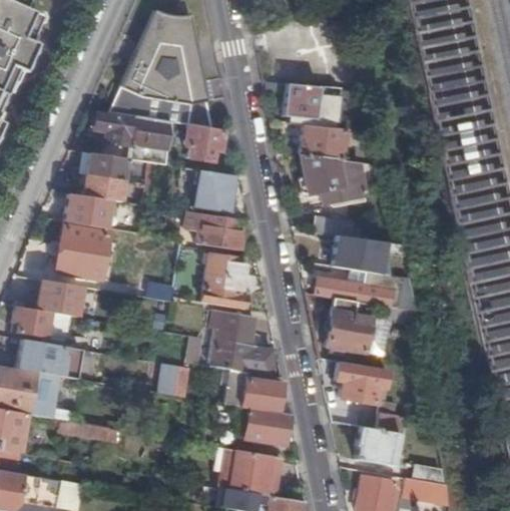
[(0,0),(0,98),(14,66),(21,69),(28,54),(26,50),(13,44),(17,36),(26,40),(26,39),(37,14),(22,7),(14,4),(15,0),(0,0)]
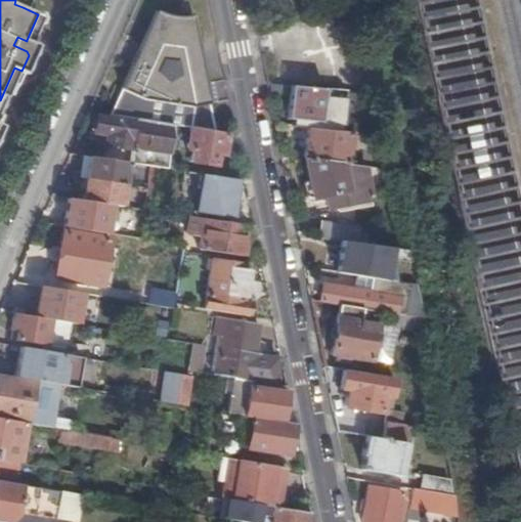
[(163,11),(156,8),(112,113),(136,117),(173,123),(190,126),(217,130),(192,12),(185,13),(179,13),(174,12),(168,12),(163,11)]
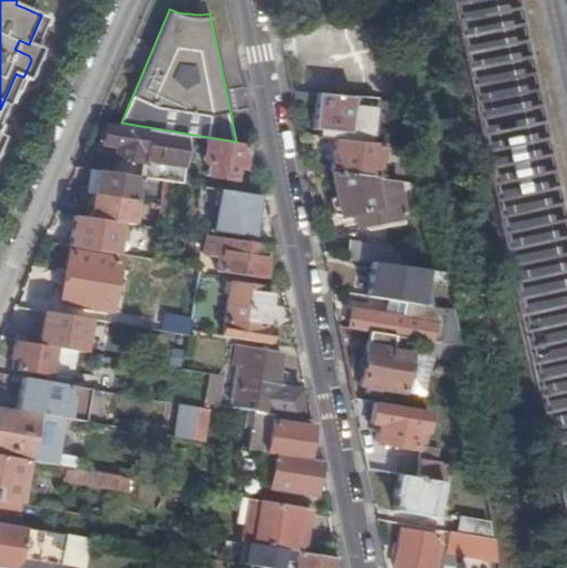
[(353,55),(322,52),(318,91),(363,97),(401,100),(400,99),(387,40),(354,37),(353,55)]
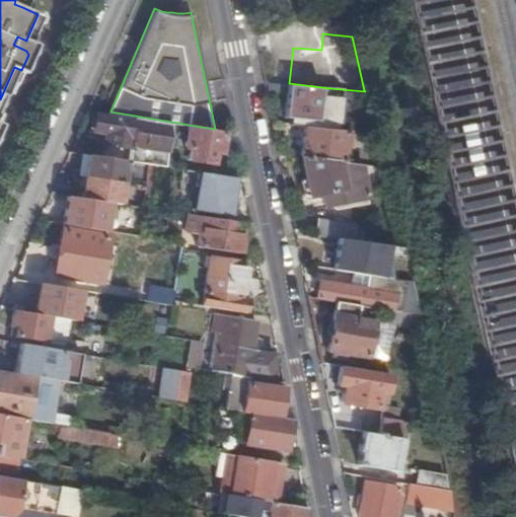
[(26,41),(17,37),(13,45),(26,51),(28,55),(34,43),(26,40),(26,41)]
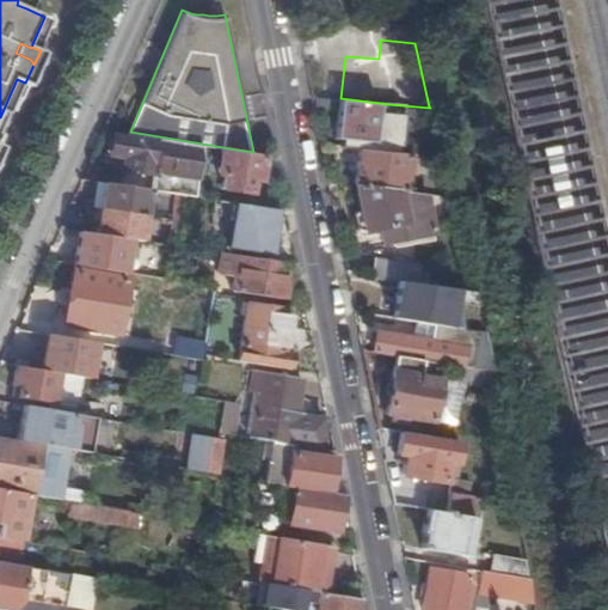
[(336,136),(352,138),(352,146),(360,146),(409,152),(416,153),(417,145),(410,144),(410,142),(385,139),(390,104),(341,98),(336,136)]
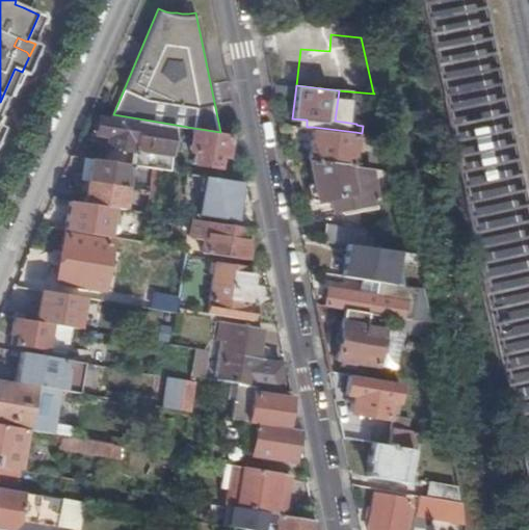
[(372,100),(363,102),(366,114),(375,112),(372,100)]
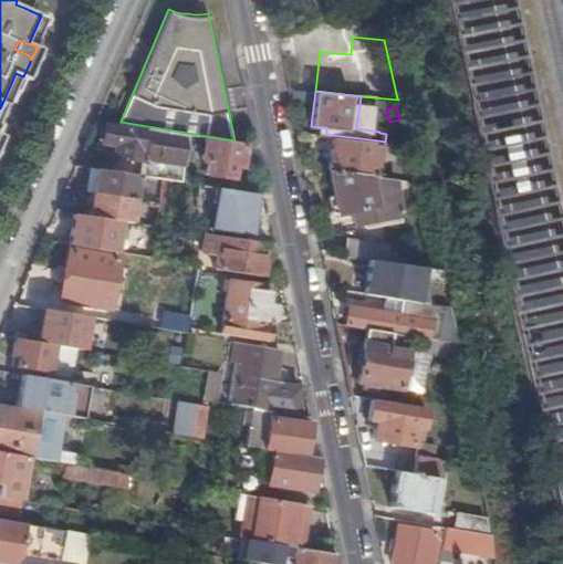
[(116,155),(143,159),(142,174),(162,177),(173,178),(183,180),(187,133),(147,126),(147,129),(106,123),(103,142),(117,144),(116,155)]
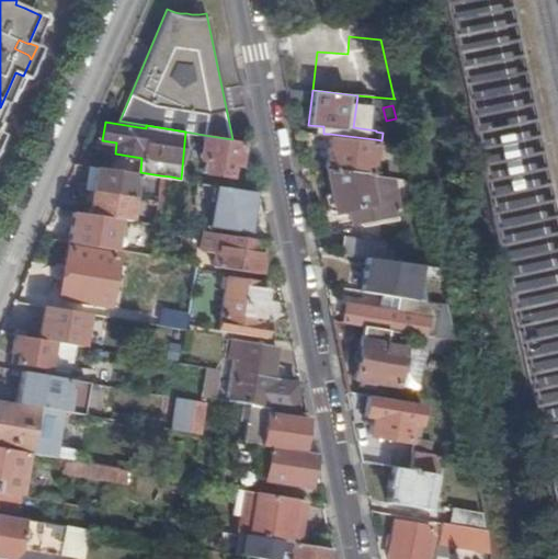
[(375,139),(330,134),(327,168),(371,173),(375,139)]
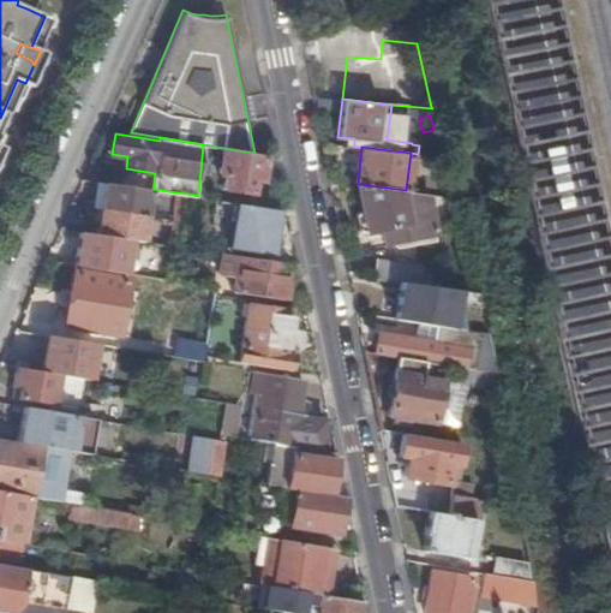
[(255,177),(263,178),(267,154),(255,153),(223,148),(220,171),(227,172),(225,186),(252,191),(255,177)]
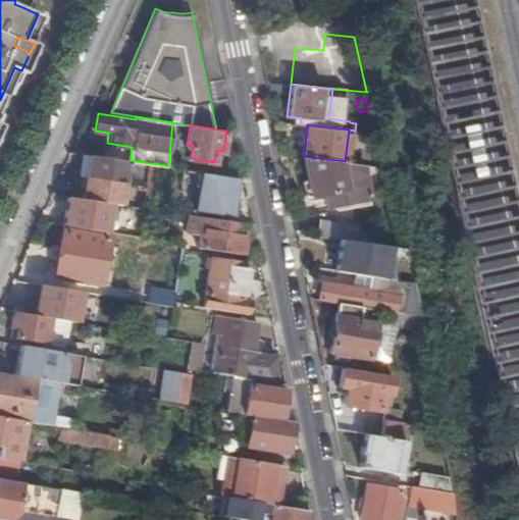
[(126,160),(90,154),(87,175),(124,182),(126,160)]
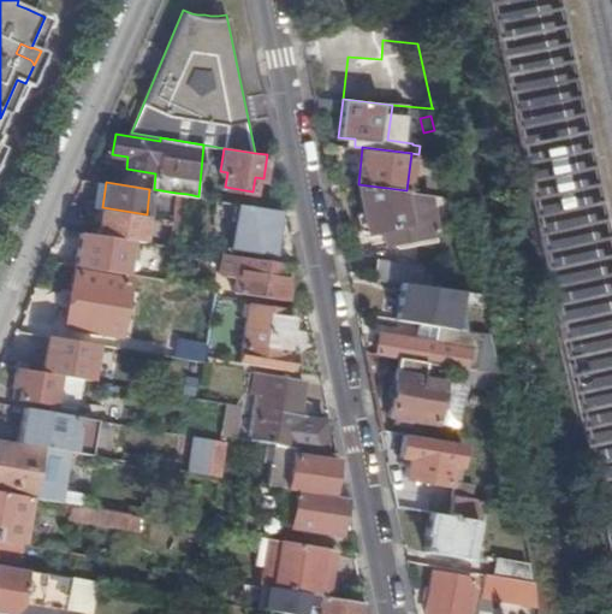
[(361,230),(363,231),(387,226),(403,224),(405,237),(437,231),(428,193),(406,190),(358,184),(363,210),(361,211),(357,213),(361,230)]
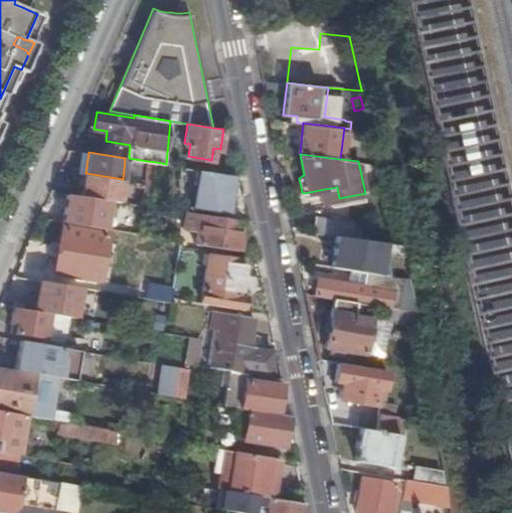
[(157,162),(147,161),(145,182),(146,182),(154,183),(157,162)]
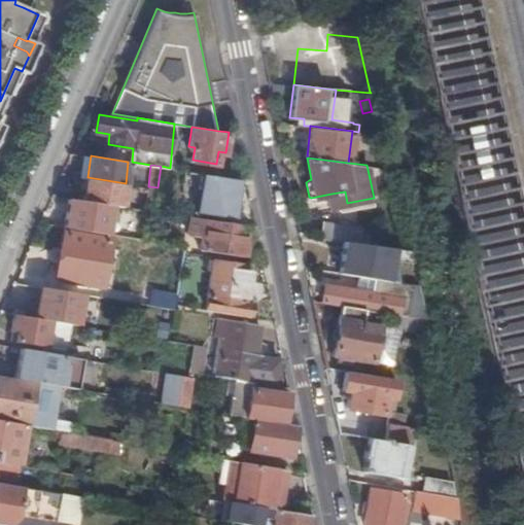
[(197,211),(235,217),(242,179),(203,173),(197,211)]
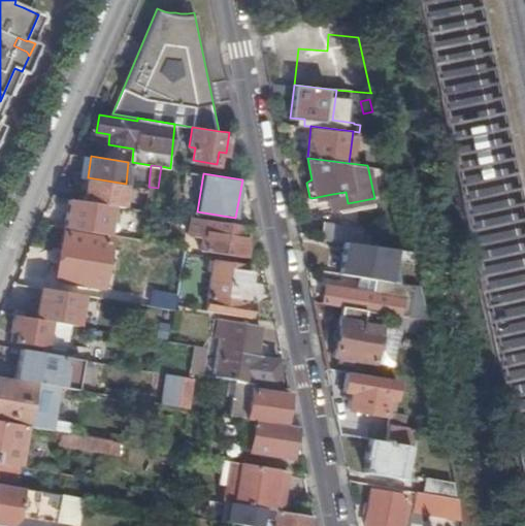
[(126,184),(88,177),(84,200),(111,203),(123,205),(126,184)]
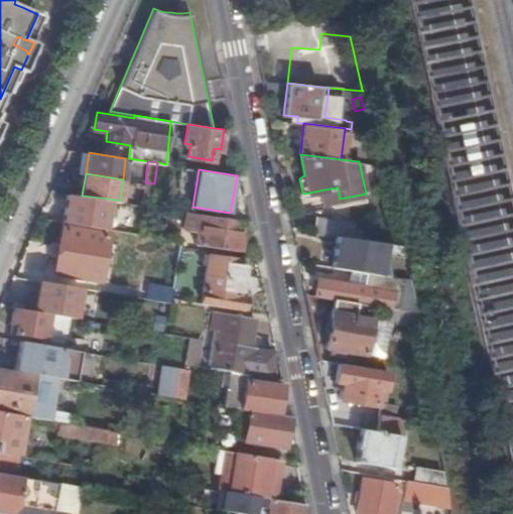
[(154,183),(146,182),(144,205),(147,205),(152,206),(154,183)]
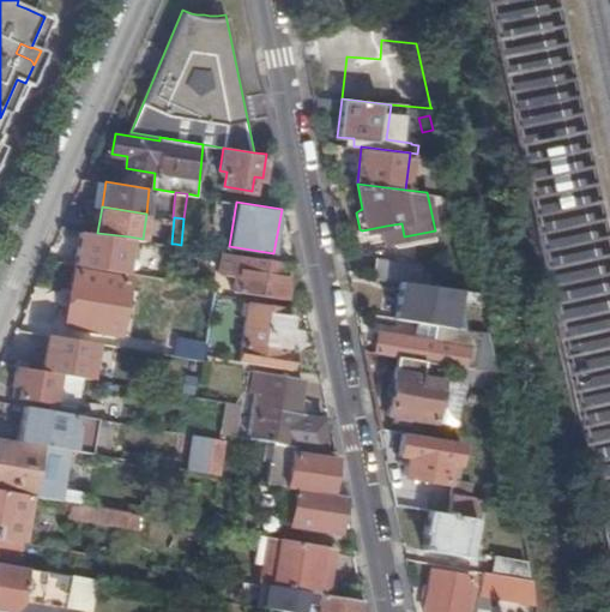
[(402,223),(386,226),(388,240),(404,237),(402,223)]
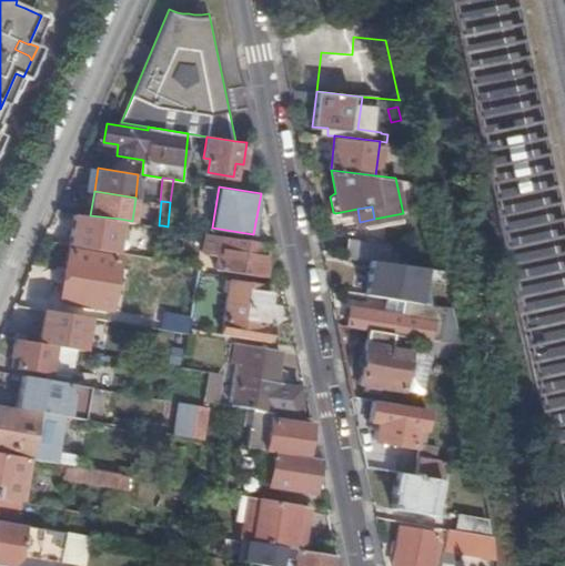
[(90,215),(76,213),(71,243),(71,244),(157,259),(159,248),(117,241),(120,219),(90,215)]
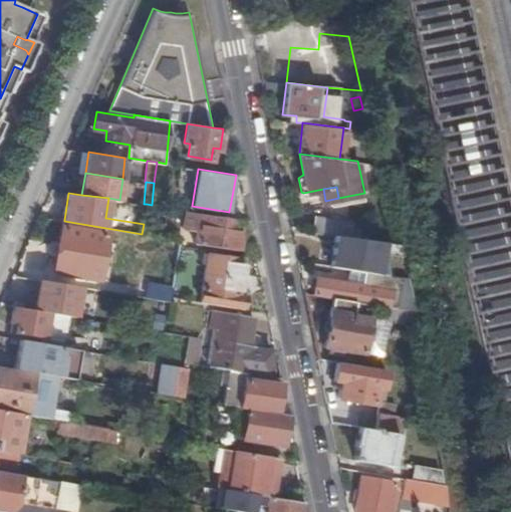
[(195,243),(238,249),(242,219),(187,211),(184,227),(197,229),(195,243)]
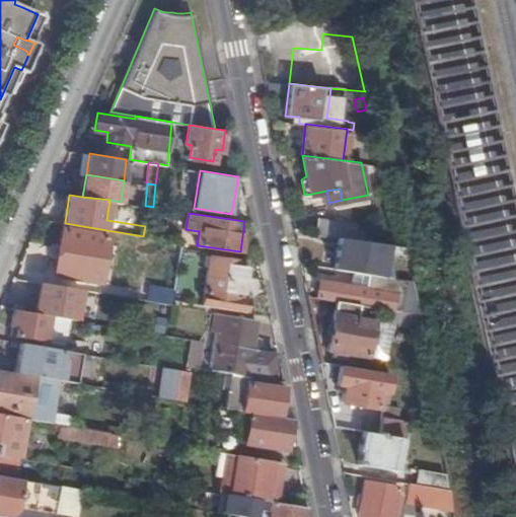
[(357,223),(318,217),(316,233),(339,237),(355,239),(357,223)]
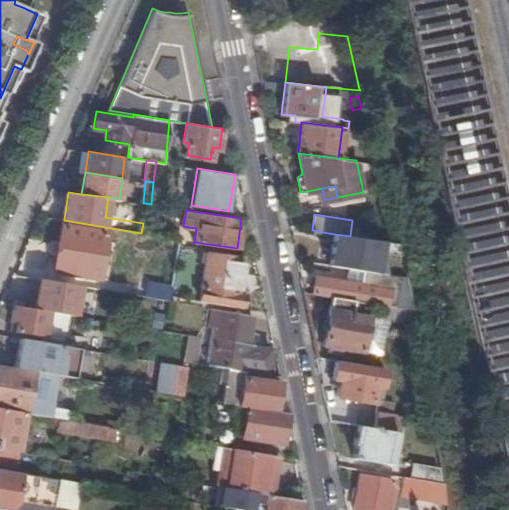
[(63,225),(55,270),(101,278),(108,233),(63,225)]
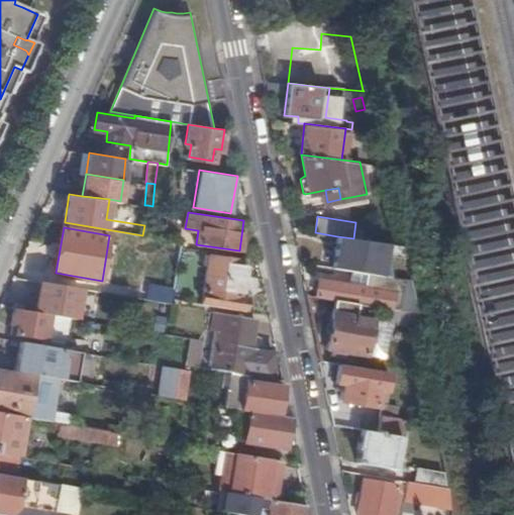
[(353,238),(337,236),(332,268),(353,271),(365,273),(370,240),(353,238)]
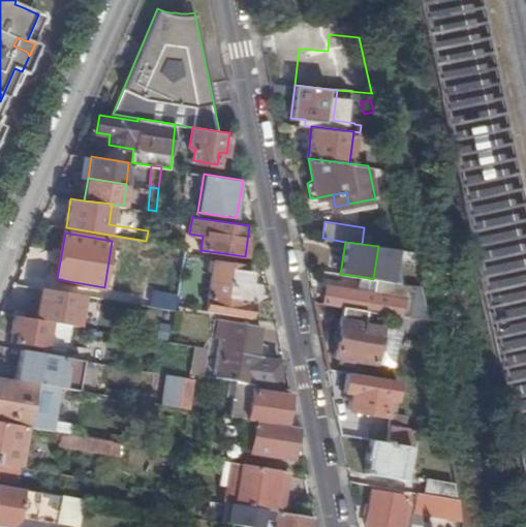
[(392,248),(378,246),(373,279),(387,281),(391,260),(392,248)]
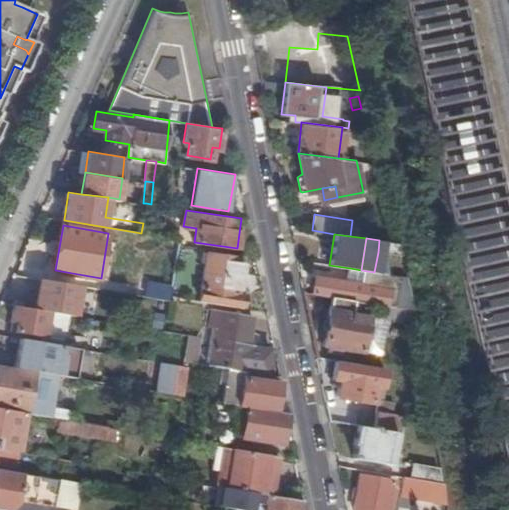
[(395,242),(379,240),(378,252),(398,255),(395,242)]
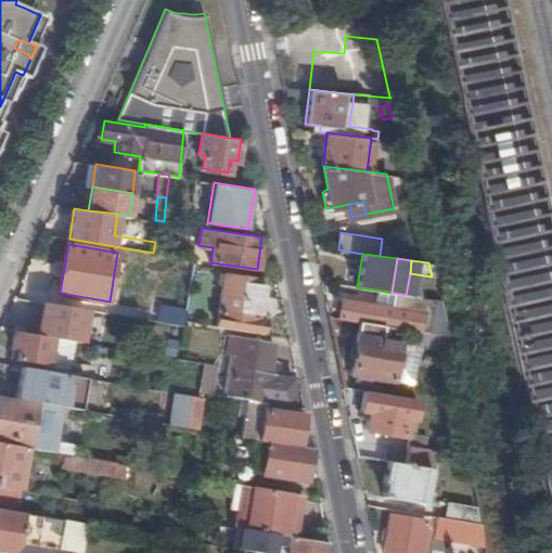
[(265,280),(226,273),(217,325),(264,334),(266,324),(257,323),(265,280)]
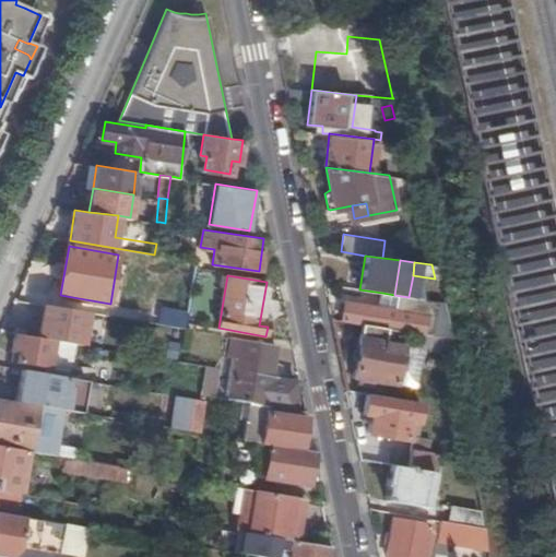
[(193,284),(160,277),(156,305),(189,310),(193,284)]
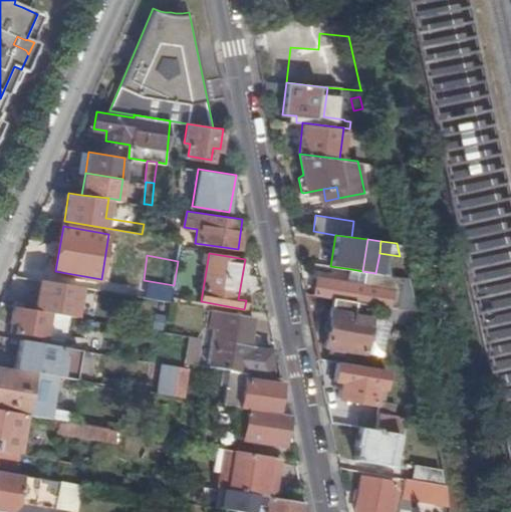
[(349,283),(317,278),(315,294),(333,297),(363,302),(385,306),(413,311),(405,278),(375,273),(362,271),(351,269),(349,283)]
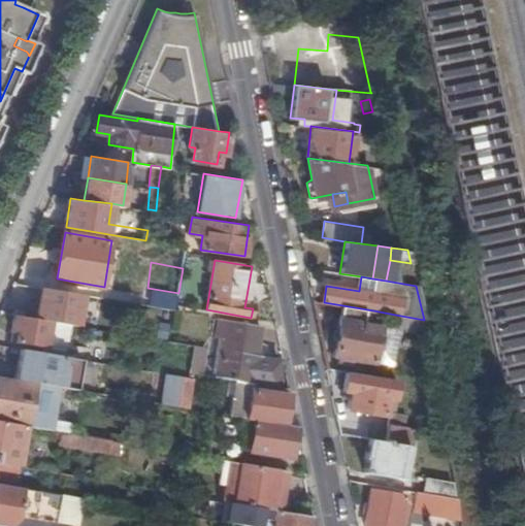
[(12,311),(33,315),(37,286),(17,283),(12,311)]
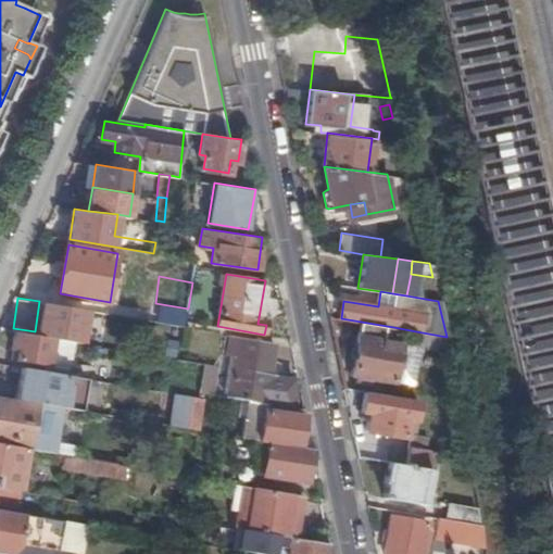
[(88,310),(45,302),(39,335),(55,337),(83,341),(88,310)]
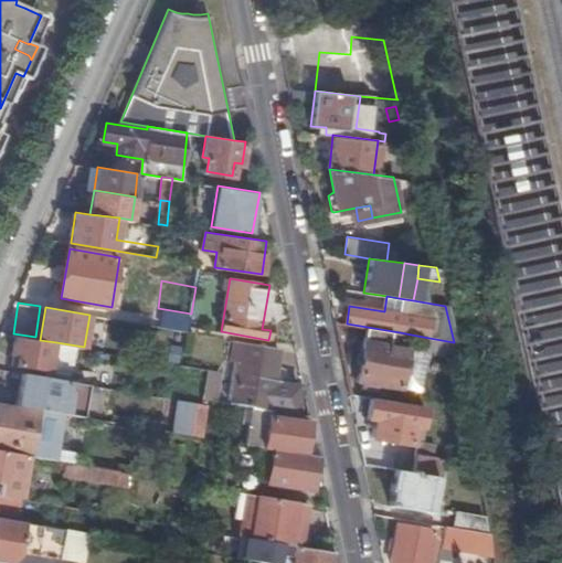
[(191,314),(158,308),(155,326),(189,331),(189,326),(191,314)]
